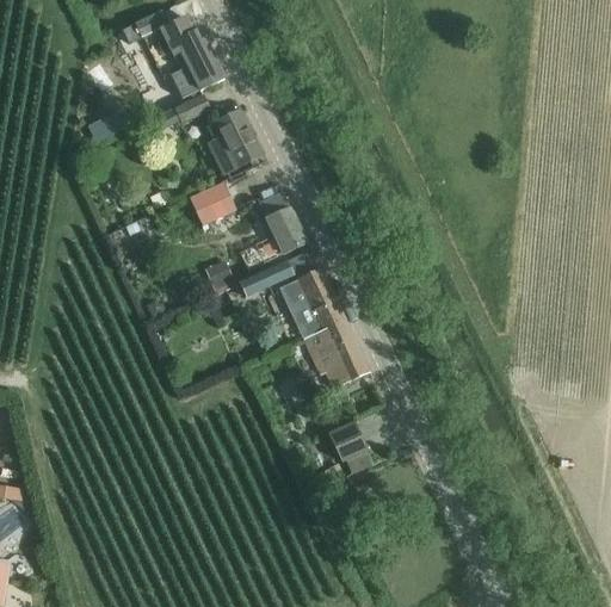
[(181,53),(201,90),(224,78),(205,39),(197,43),(184,17),(170,24),(162,10),(122,30),(129,44),(160,29),(173,56),(181,53)]
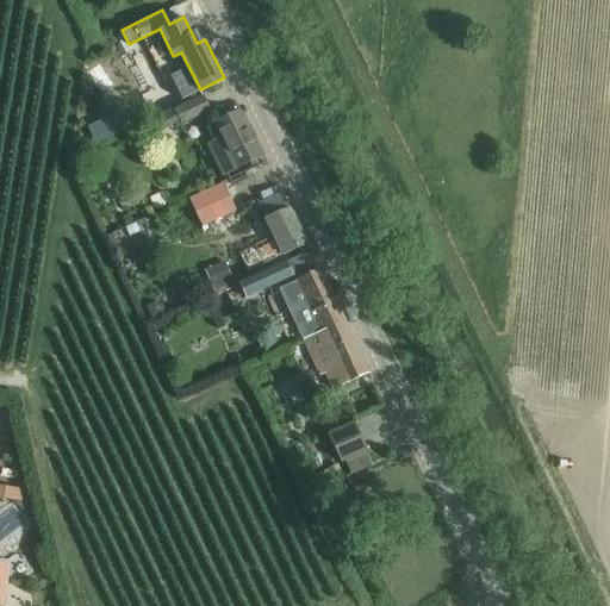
[(174,108),(175,111),(180,123),(209,111),(203,97),(174,108)]
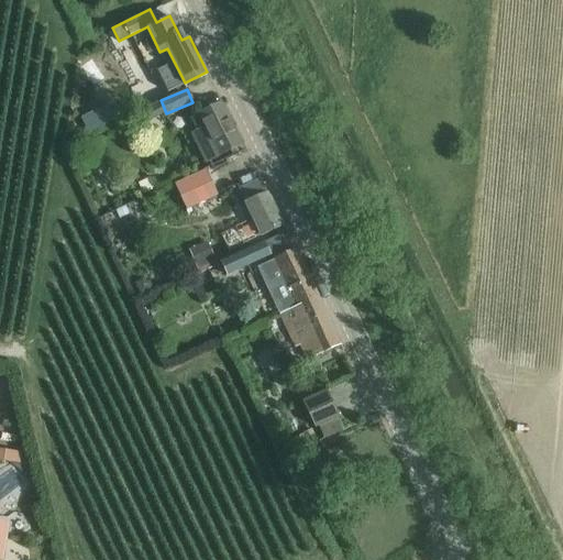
[(113,98),(80,114),(88,130),(121,113),(113,98)]
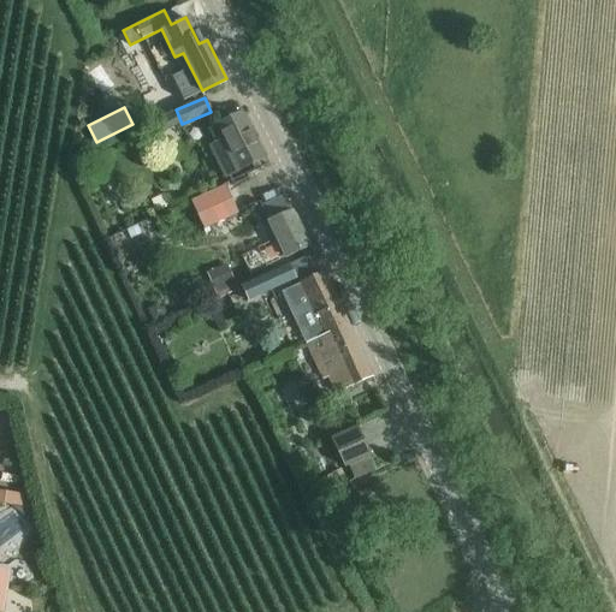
[(224,177),(254,162),(265,156),(242,110),(215,123),(223,137),(208,144),(224,177)]
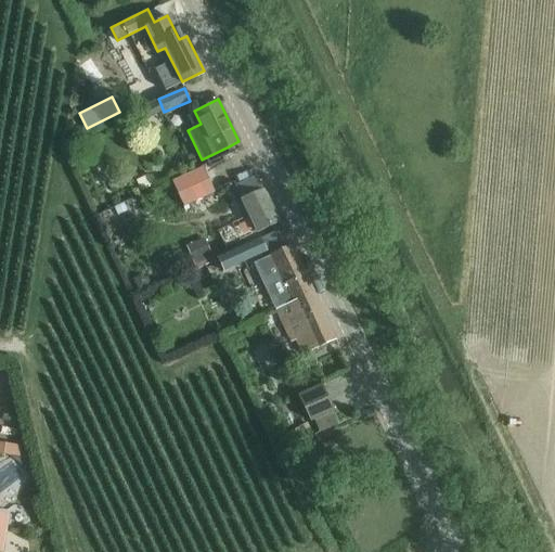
[(171,180),(182,206),(183,206),(215,191),(203,166),(171,180)]
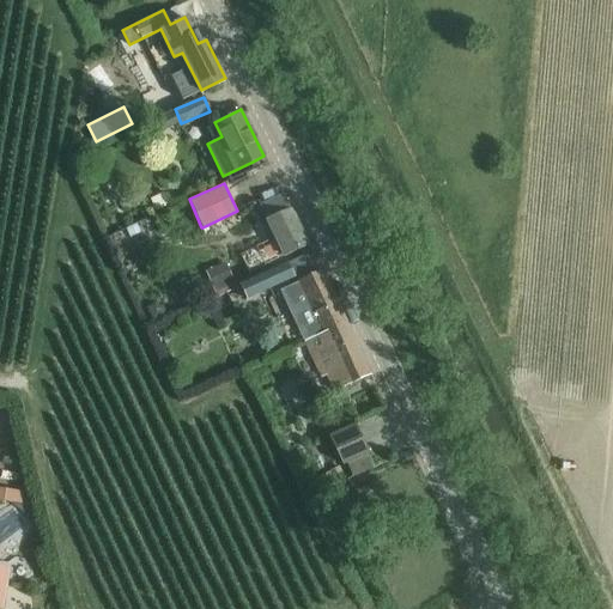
[(259,205),(284,255),(309,243),(292,208),(291,209),(283,193),(259,205)]
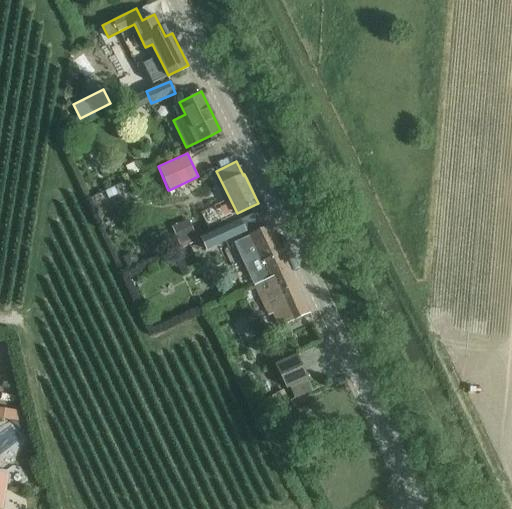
[(210,232),(215,243),(248,228),(243,217),(210,232)]
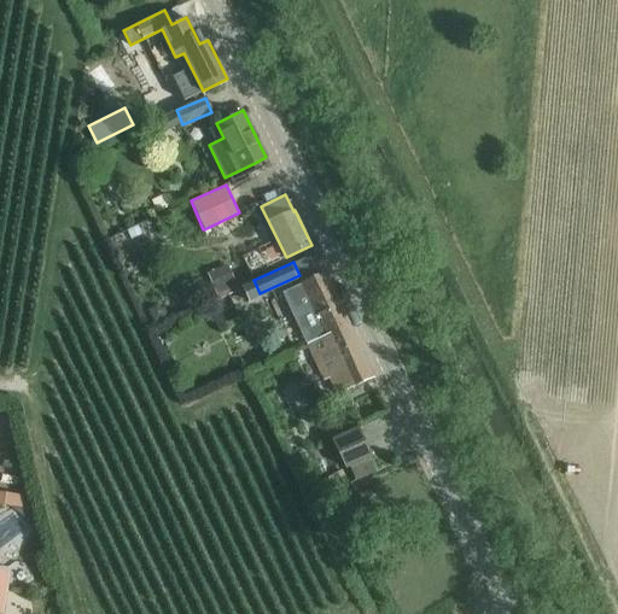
[(227,263),(207,273),(216,292),(235,282),(227,263)]
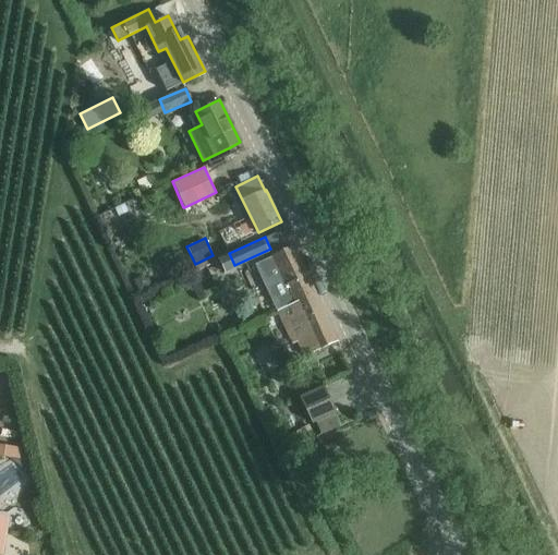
[(279,273),(293,302),(315,291),(293,245),(259,262),(267,278),(279,273)]
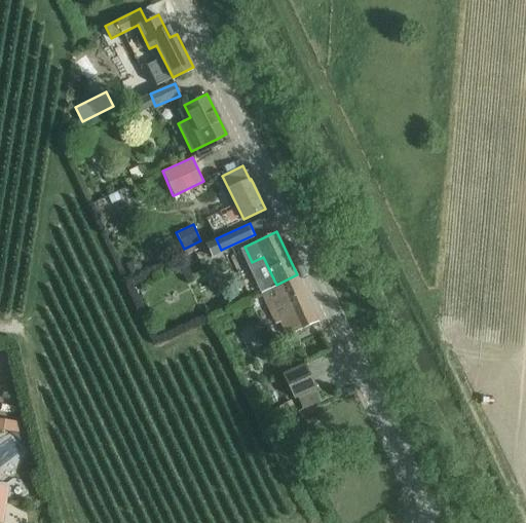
[(199,246),(194,249),(198,258),(203,255),(199,246)]
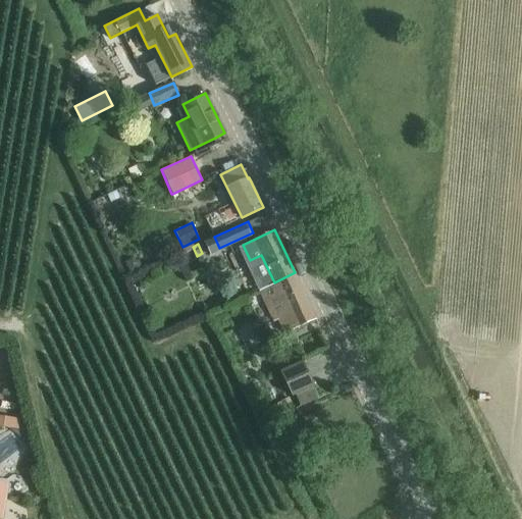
[(132,257),(124,260),(132,271),(142,265),(138,258),(132,257)]
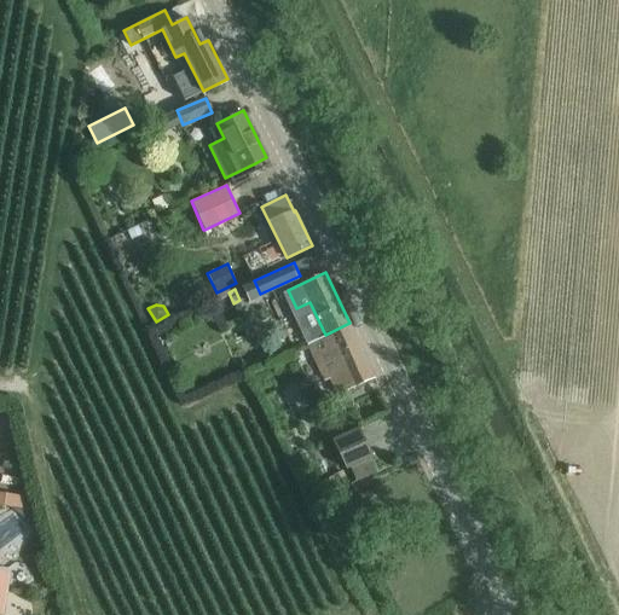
[(323,378),(329,375),(336,393),(374,375),(350,323),(325,335),(307,343),(323,378)]
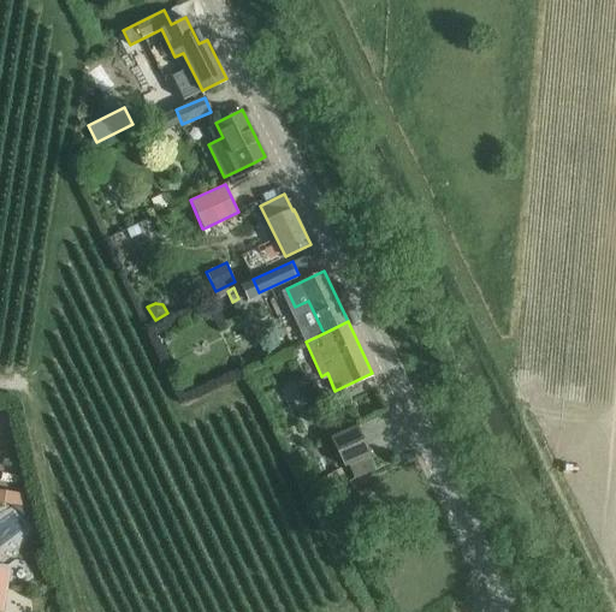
[(348,464),(353,475),(354,479),(378,467),(356,423),(330,435),(344,465),(348,464)]
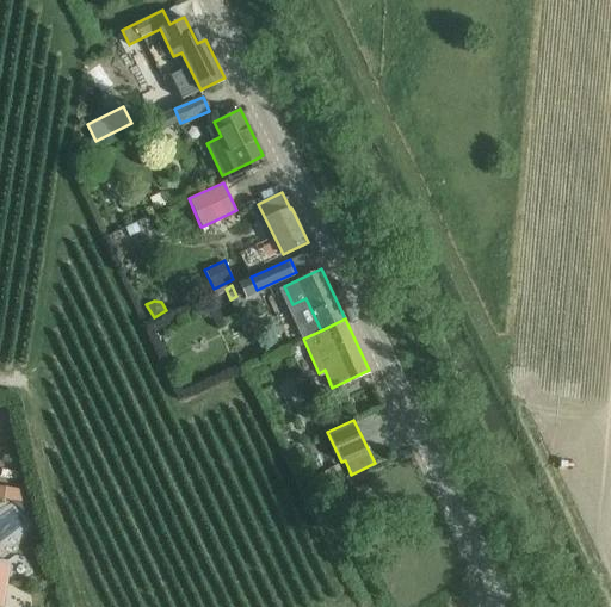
[(328,469),(319,472),(322,481),(332,477),(343,472),(338,463),(328,468),(328,469)]
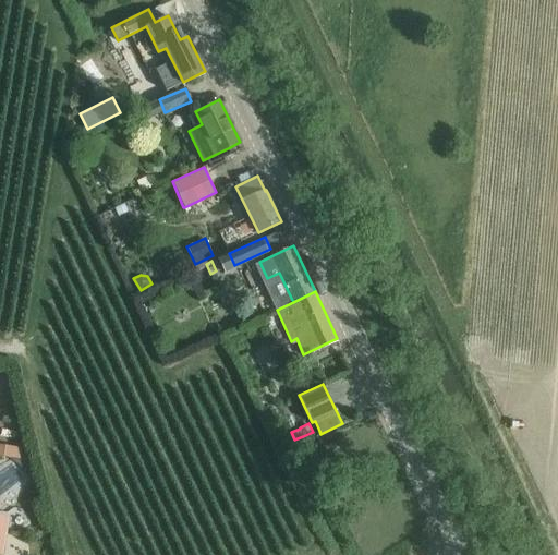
[(0,443),(0,455),(21,458),(22,446),(0,443)]
